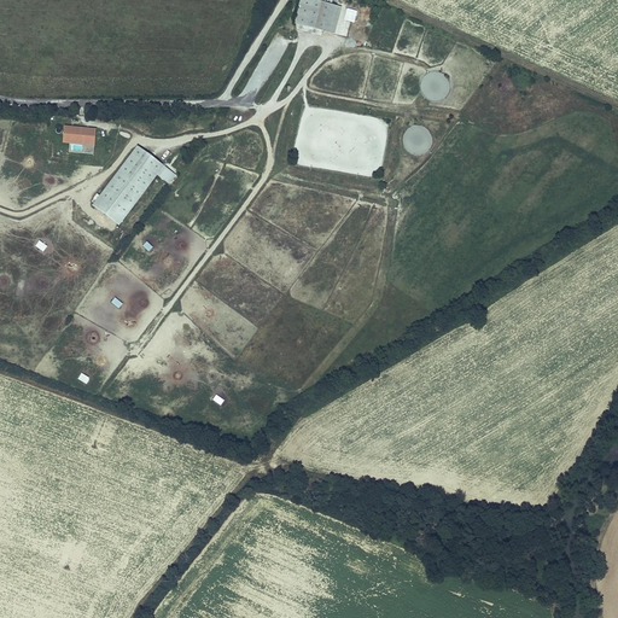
[(330,0),(330,1),(324,0),(301,0),(296,23),(332,31),(339,0),(330,0)]
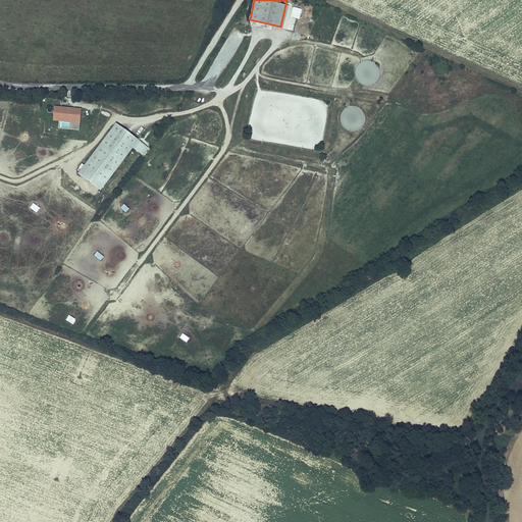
[(294,7),(291,16),(300,18),(302,9),(294,7)]
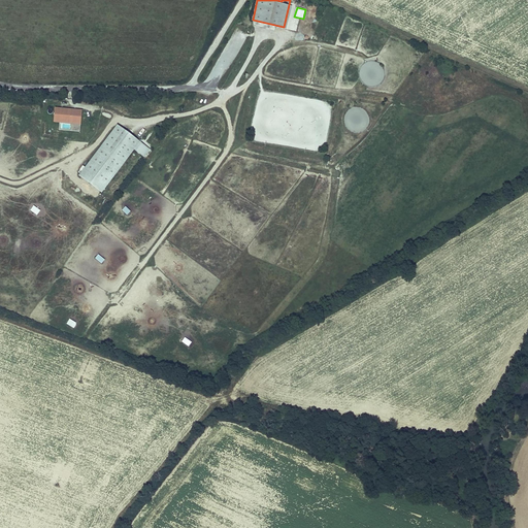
[(55,107),(54,122),(81,124),(83,109),(55,107)]
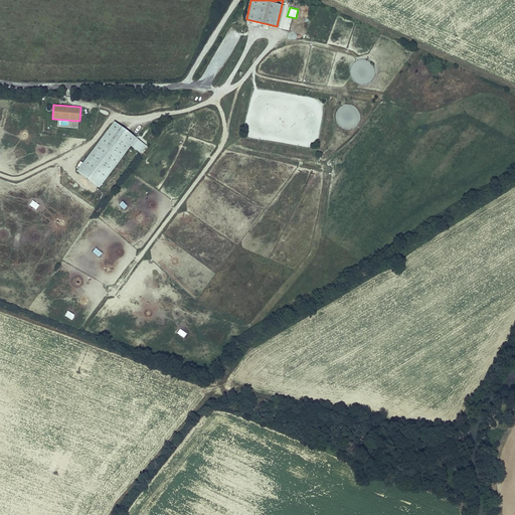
[(76,171),(99,188),(131,146),(141,153),(147,145),(115,121),(76,171)]
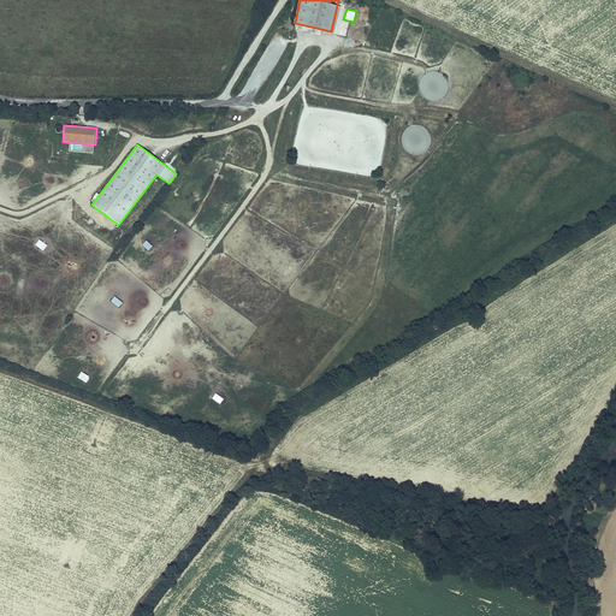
[(36,246),(43,252),(48,247),(40,241),(36,246)]
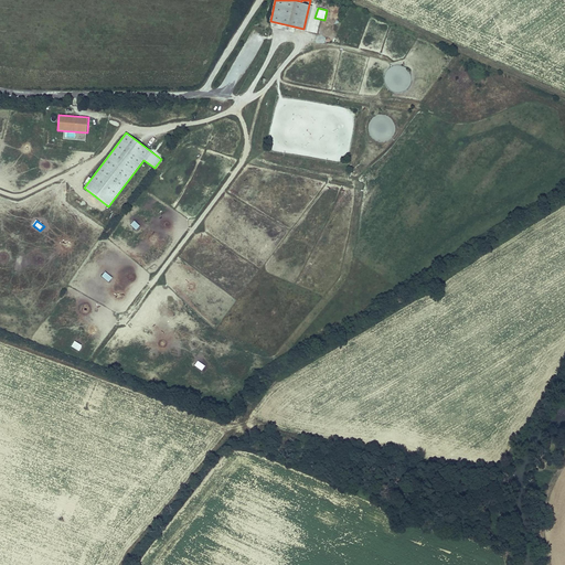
[(131,225),(137,231),(140,226),(135,221),(131,225)]
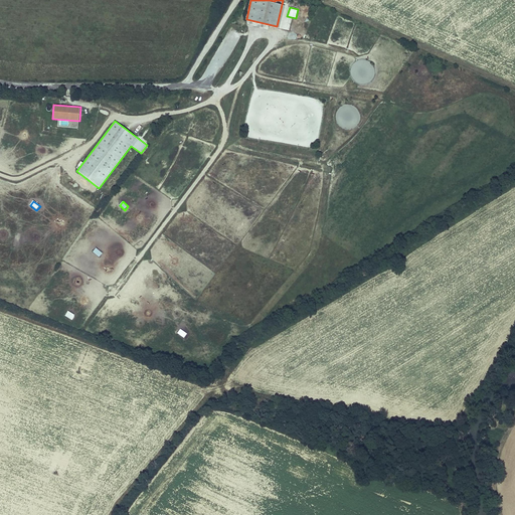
[(93,251),(100,256),(103,253),(96,247),(93,251)]
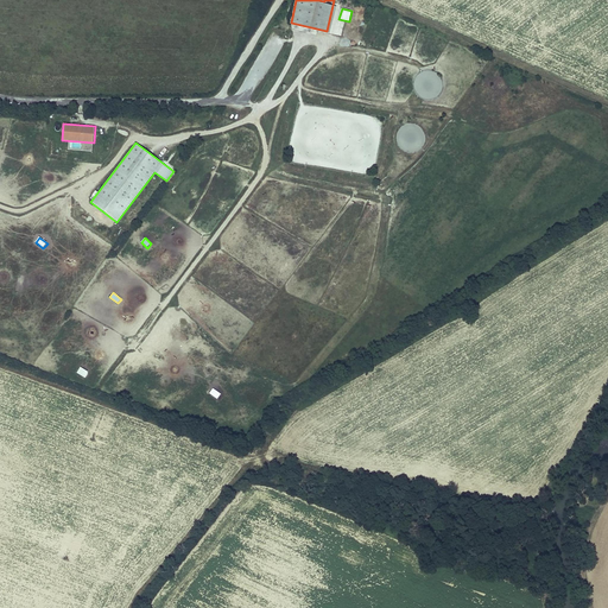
[(77,373),(84,378),(88,372),(81,367),(77,373)]
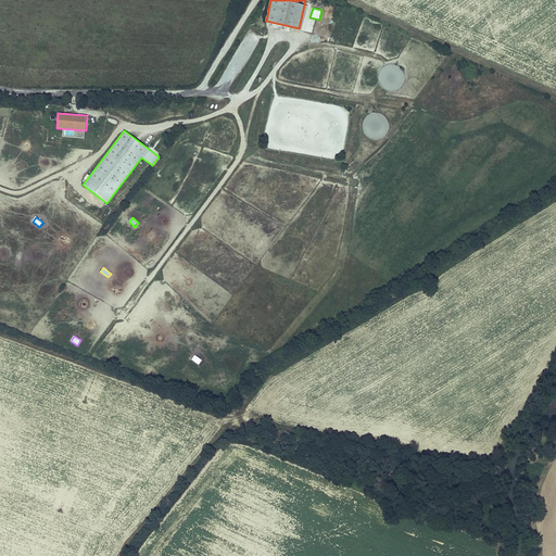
[(191,359),(199,365),(202,361),(194,355),(191,359)]
